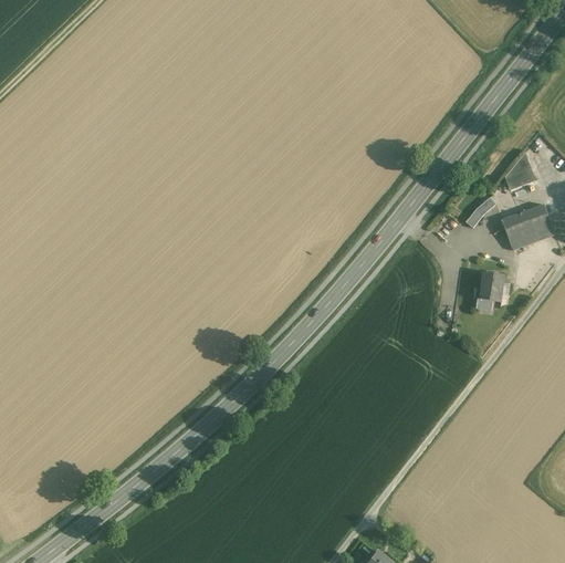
[(525,150),(505,175),(510,189),(536,179),(525,150)]
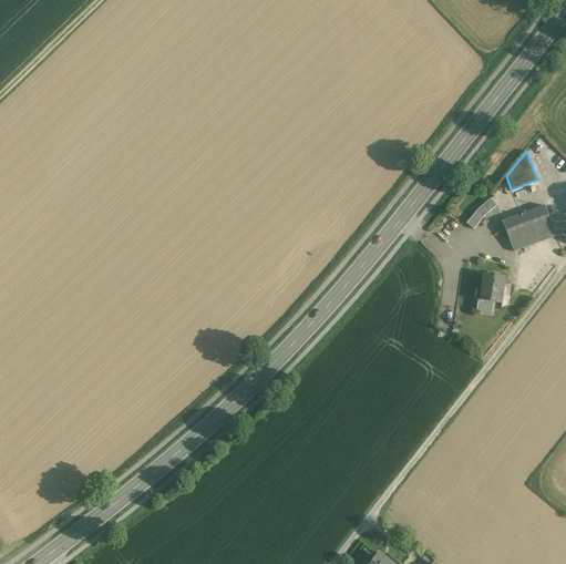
[(491,196),(476,207),(483,214),(496,203),(491,196)]
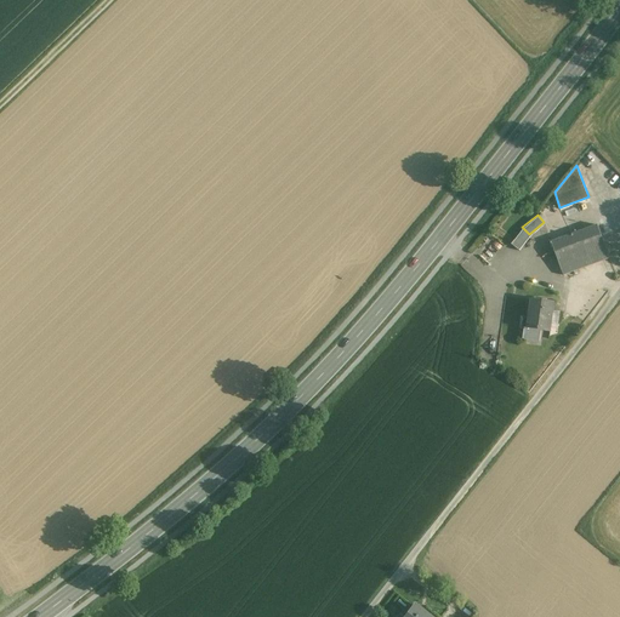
[(597,222),(551,240),(563,273),(609,256),(597,222)]
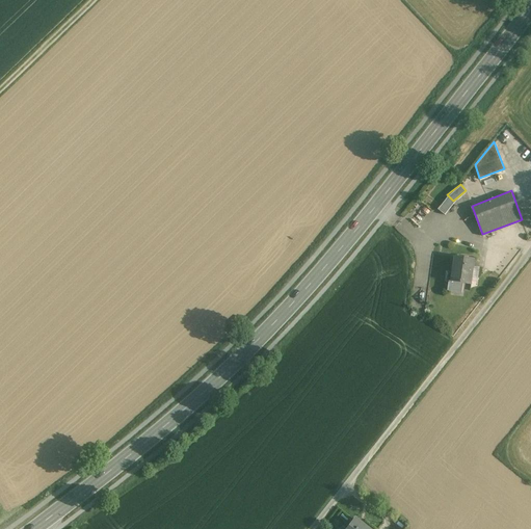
[(447,194),(437,207),(444,212),(453,201),(447,194)]
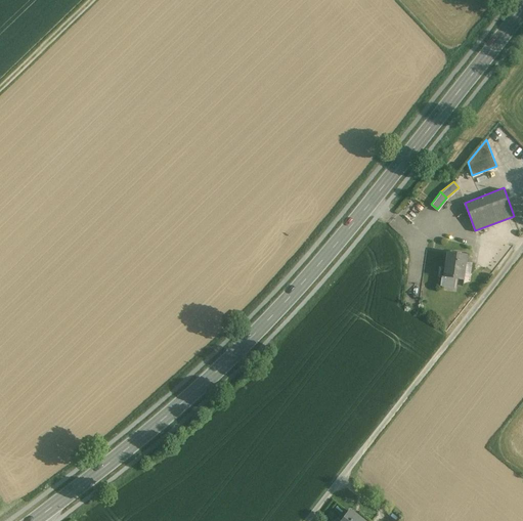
[(467,254),(447,252),(446,268),(445,275),(445,276),(456,277),(464,278),(467,254)]
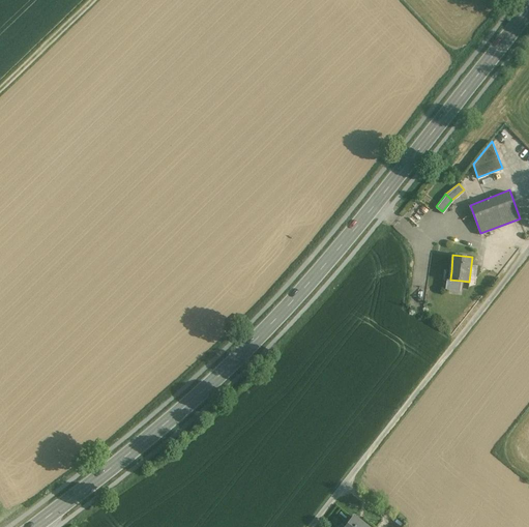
[(462,281),(450,280),(450,279),(447,277),(446,288),(461,290),(462,281)]
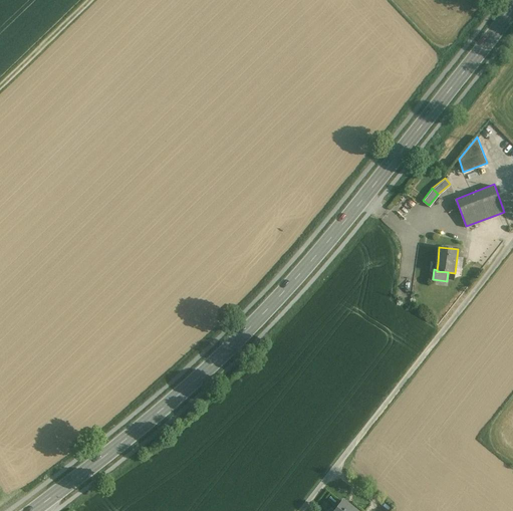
[(357,510),(358,510),(342,498),(331,510),(357,510)]
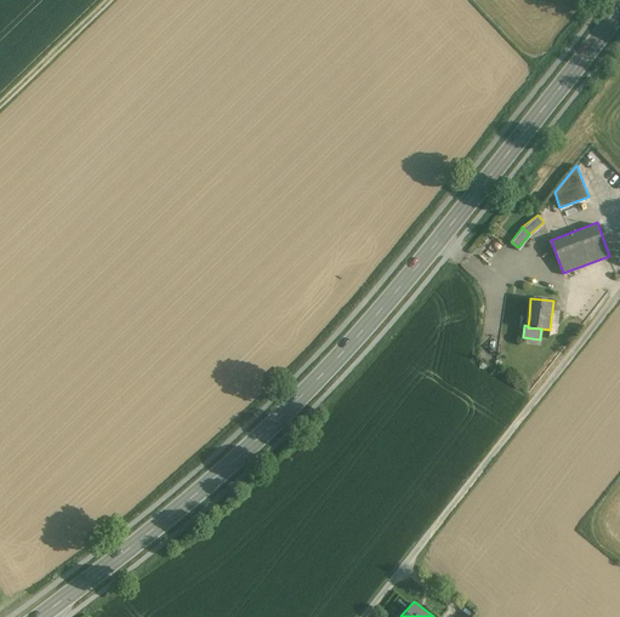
All buildings are outlined.
